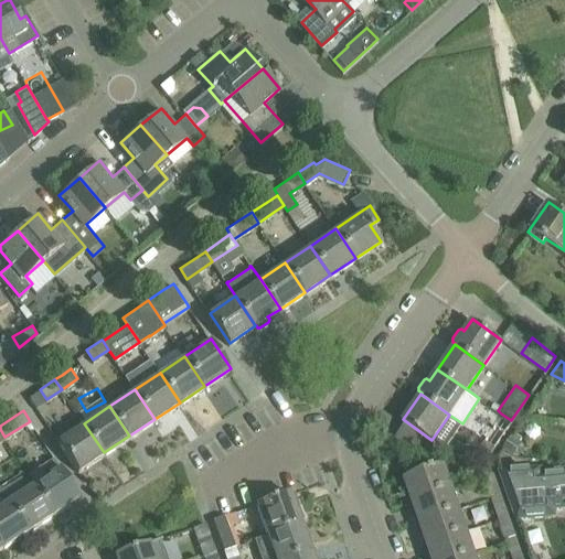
[(501,414),(494,422),(483,438),(493,444),(511,420),(501,414)]
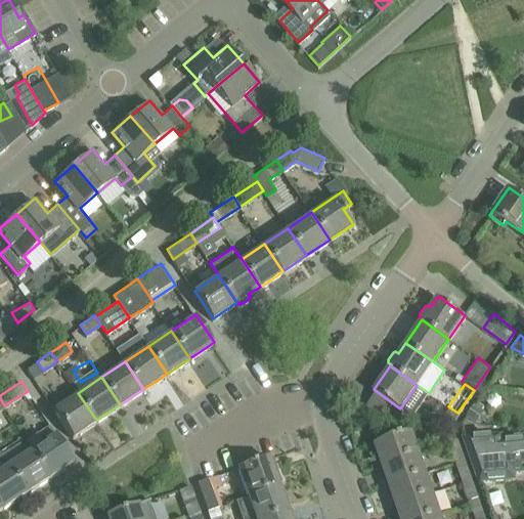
[(78,393),(55,408),(54,408),(73,436),(96,420),(78,393)]
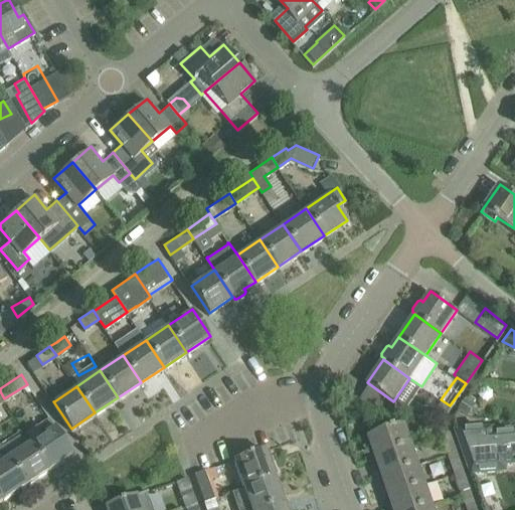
[(441,418),(450,405),(441,399),(432,412),(441,418)]
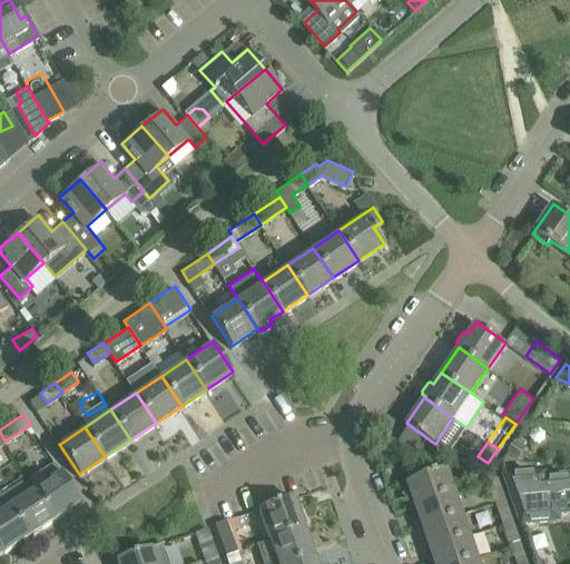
[(35,487),(53,517),(80,501),(60,470),(53,459),(40,468),(47,478),(35,487)]
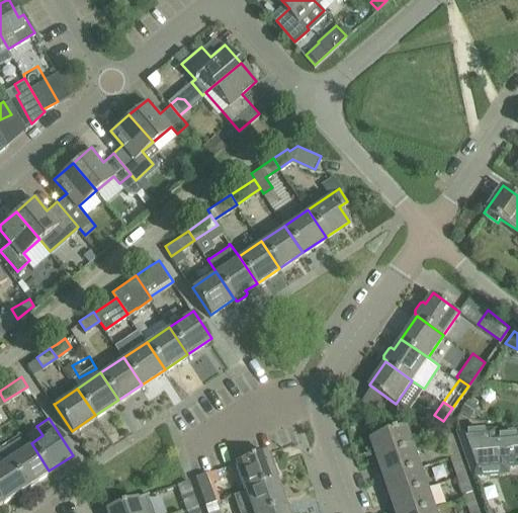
[(452,432),(449,424),(449,422),(428,430),(431,439),(444,435),(452,432)]
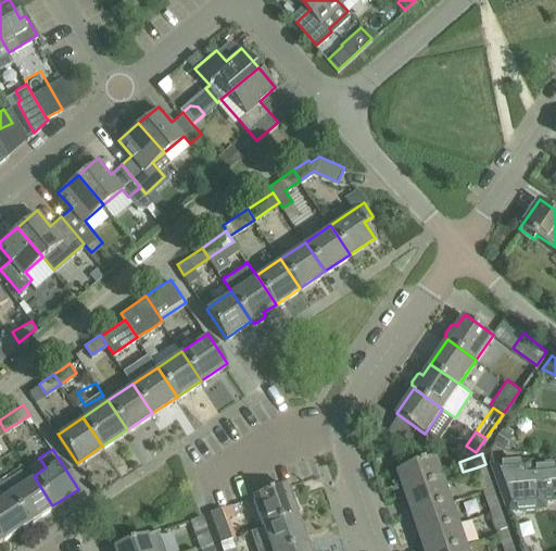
[(405,491),(444,478),(437,456),(397,470),(405,491)]
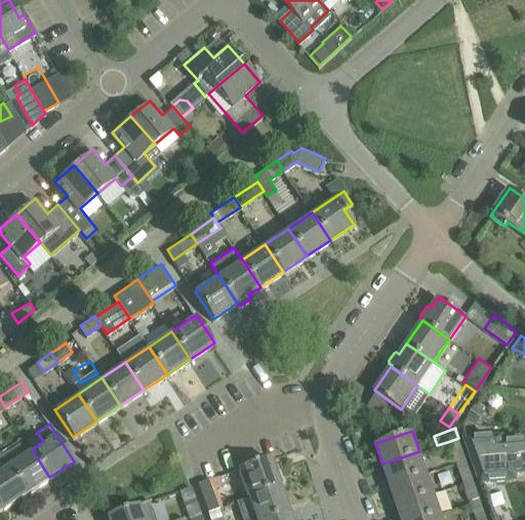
[(473,457),(524,452),(524,437),(502,440),(502,434),(465,436),(473,457)]
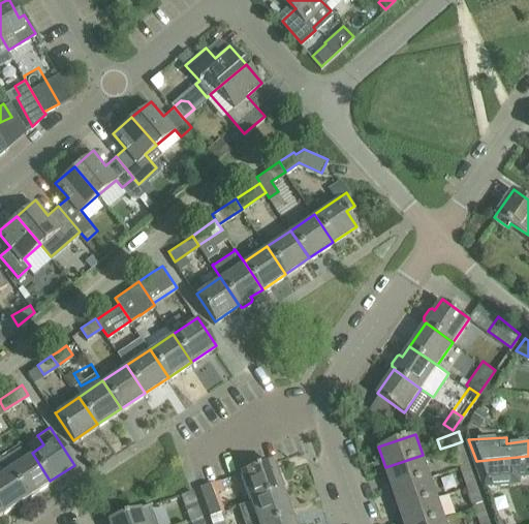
[(454,444),(461,464),(469,461),(462,441),(454,444)]
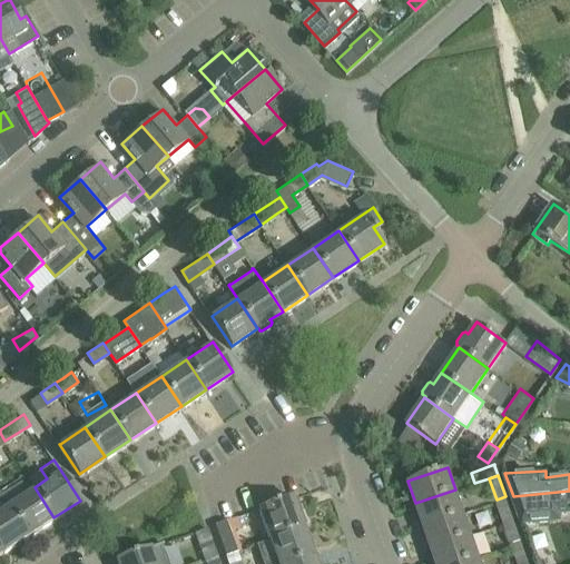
[(53,517),(35,487),(9,504),(28,534),(53,517)]
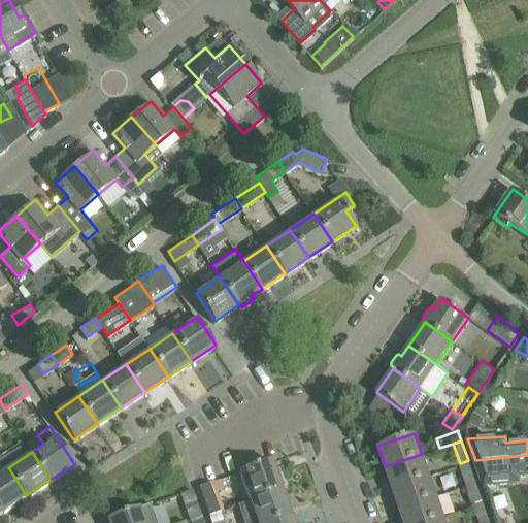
[(422,454),(385,466),(392,487),(429,474),(422,454)]
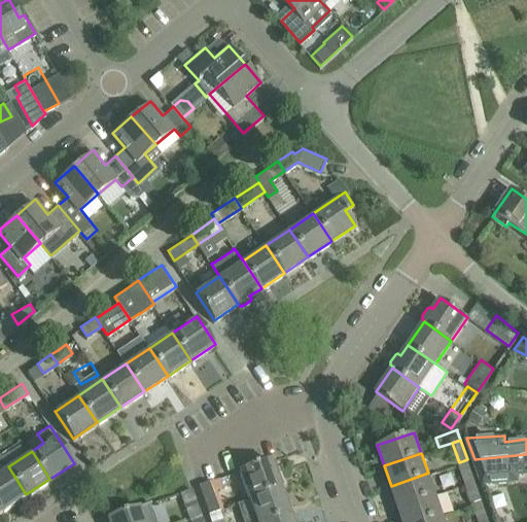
[(526,454),(475,459),(482,482),(517,479),(517,473),(526,471),(526,454)]
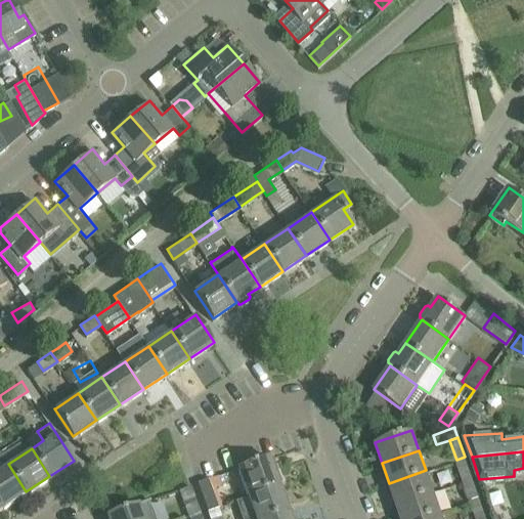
[(274,470),(269,456),(237,467),(248,493),(278,482),(277,480),(281,479),(277,469),(274,470)]
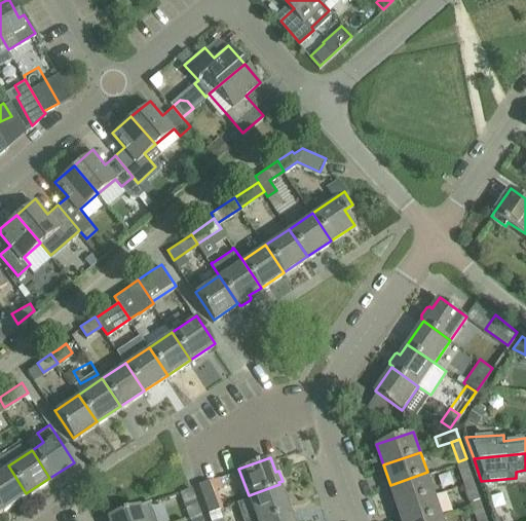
[(458,461),(464,482),(474,479),(466,458),(458,461)]
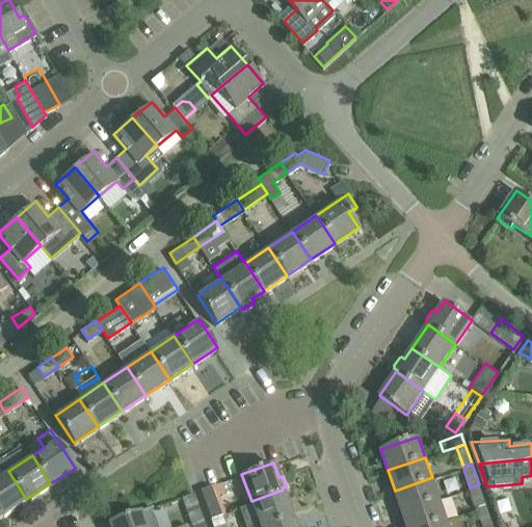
[(26,499),(8,471),(0,475),(0,510),(3,515),(26,499)]
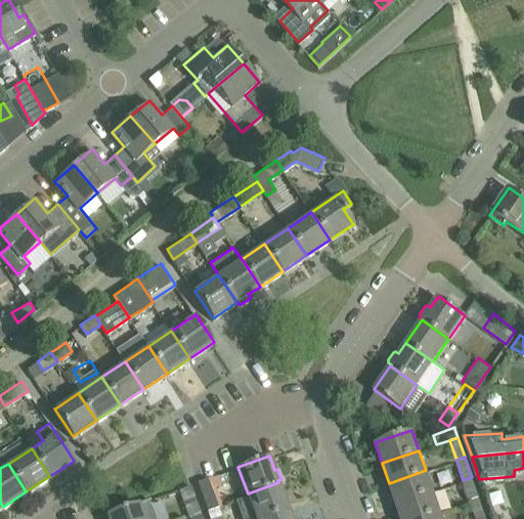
[(426,470),(389,483),(396,504),(433,490),(426,470)]
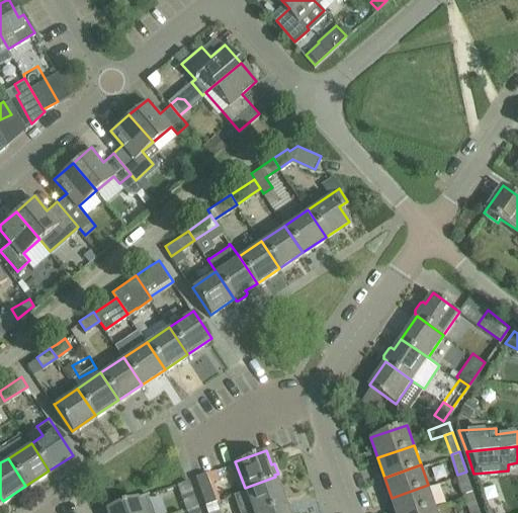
[(216,499),(205,472),(195,475),(205,502),(216,499)]
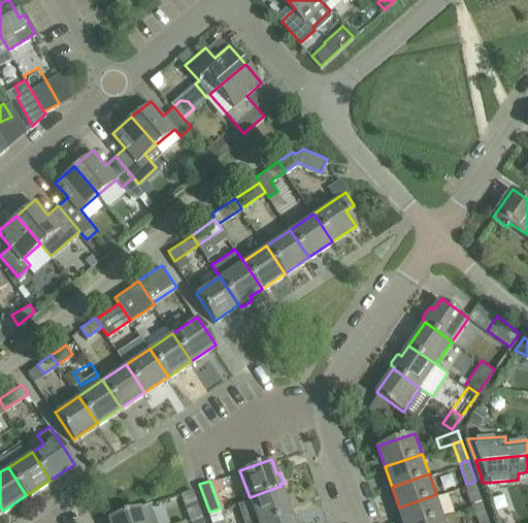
[(466,484),(473,504),(483,501),(475,481),(466,484)]
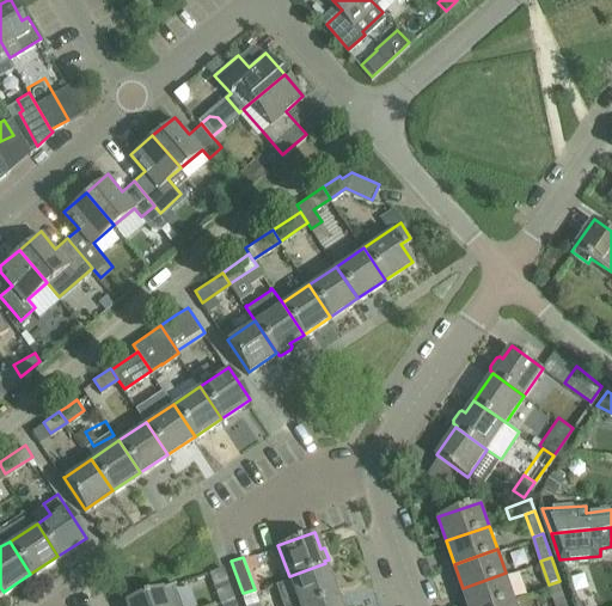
[(299,605),(301,605),(336,594),(325,563),(289,576),(299,605)]
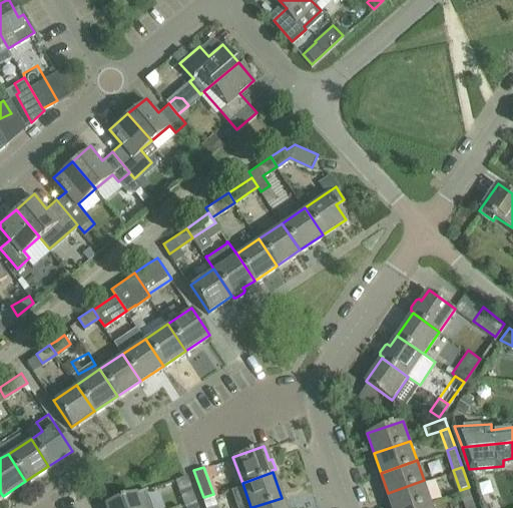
[(175,477),(181,493),(185,503),(195,499),(185,473),(175,477)]
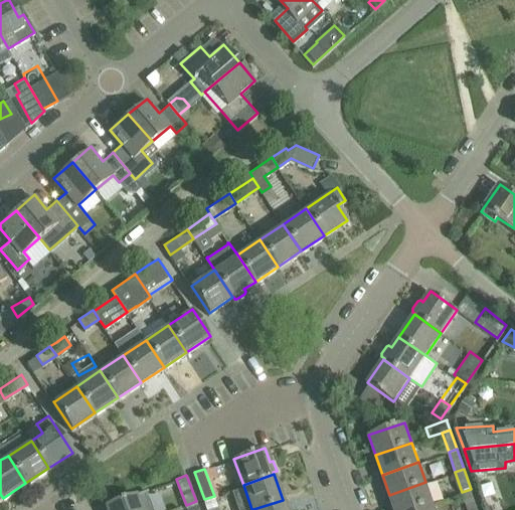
[(425,482),(389,495),(394,509),(408,509),(433,502),(425,482)]
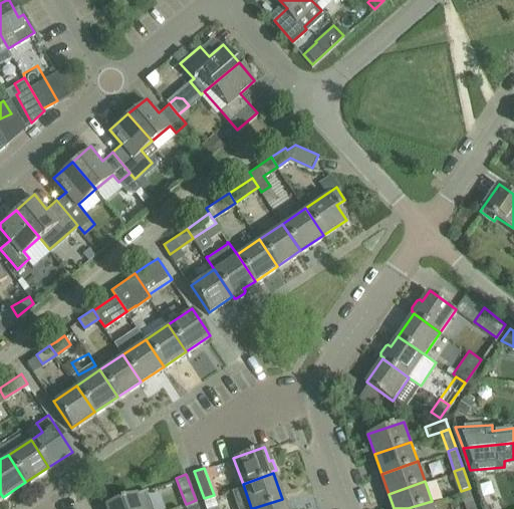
[(104,503),(106,508),(152,508),(145,490),(148,489),(148,487),(125,495),(125,496),(104,503)]
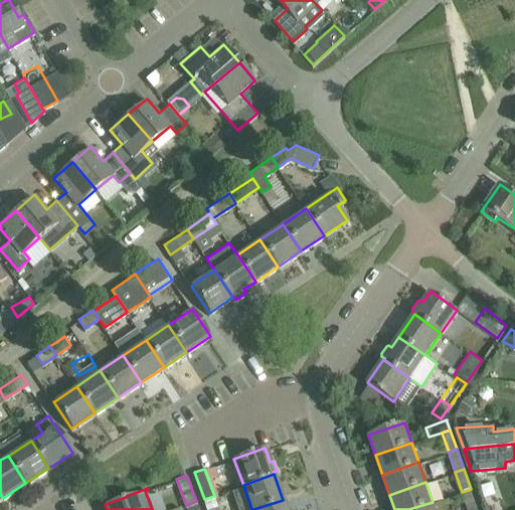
[(462,492),(468,509),(473,509),(478,509),(471,489),(462,492)]
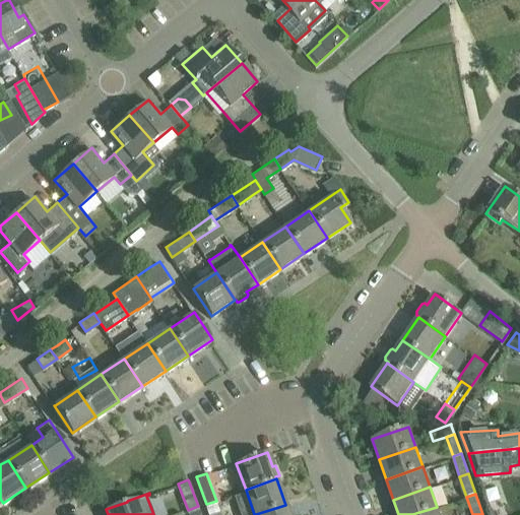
[(289,514),(285,505),(256,514),(289,514)]
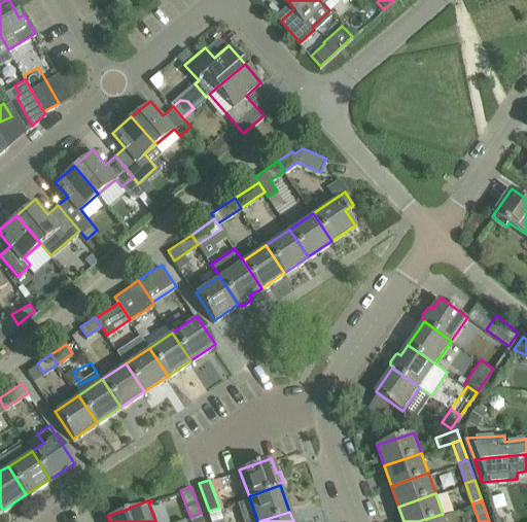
[(203,521),(201,513),(190,517),(182,520),(182,521),(203,521)]
